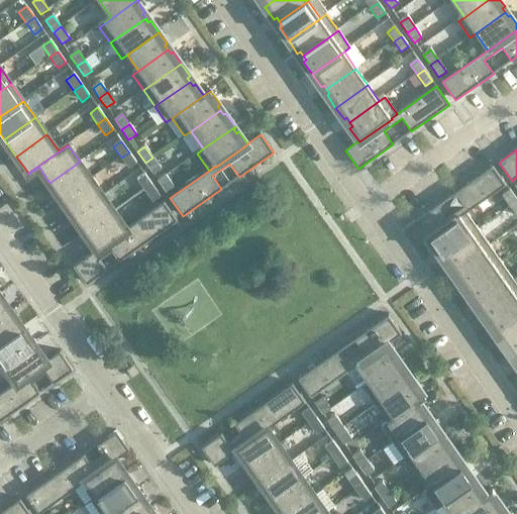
[(136,164),(129,152),(121,158),(129,169),(136,164)]
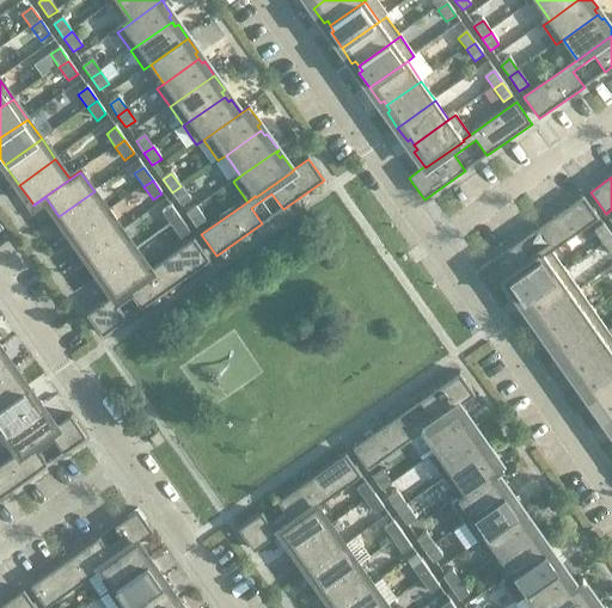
[(191,201),(181,186),(172,192),(182,207),(191,201)]
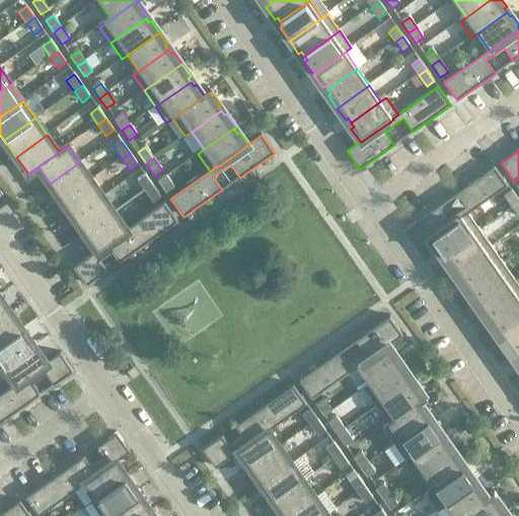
[(92,179),(80,162),(50,183),(62,201),(92,179)]
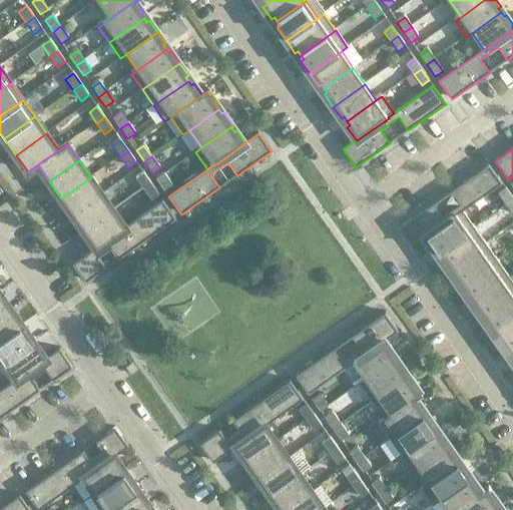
[(502,183),(489,165),(451,192),(460,205),(443,217),(434,204),(400,228),(412,246),(425,237),(462,210),(463,211),(502,183)]
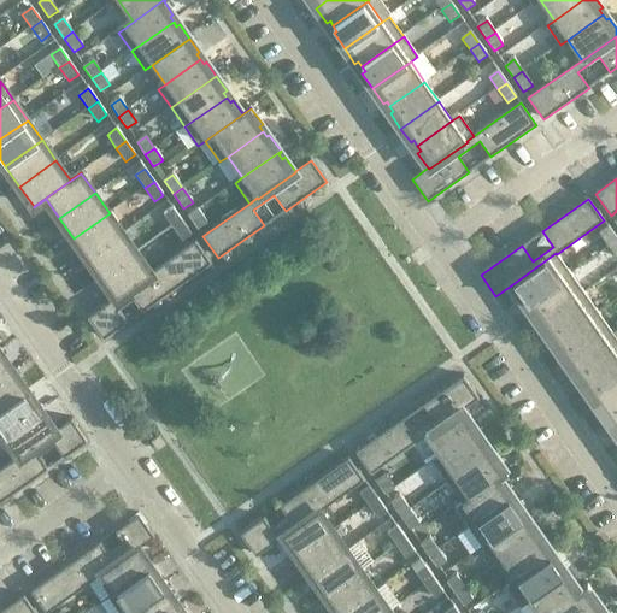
[(182,222),(172,208),(164,216),(172,229),(182,222)]
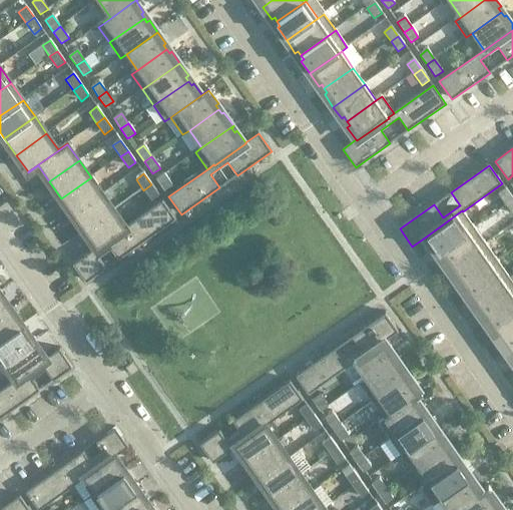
[(164,174),(156,179),(165,191),(172,186),(164,174)]
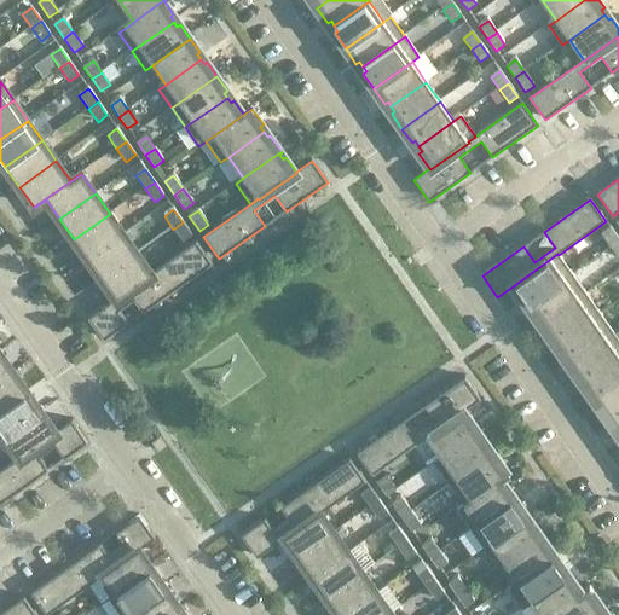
[(123,235),(110,214),(74,239),(88,259),(123,235)]
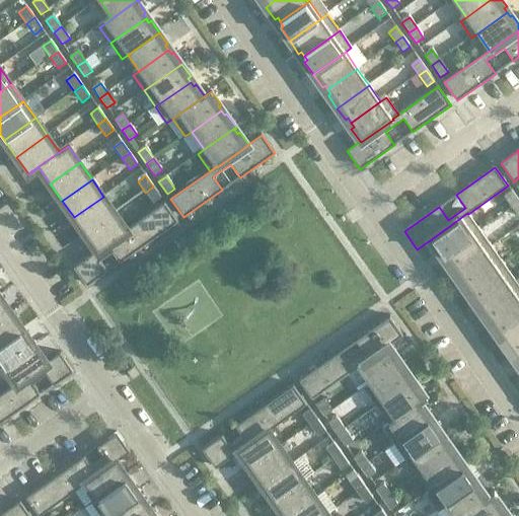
[(161,198),(153,187),(145,193),(153,204),(161,198)]
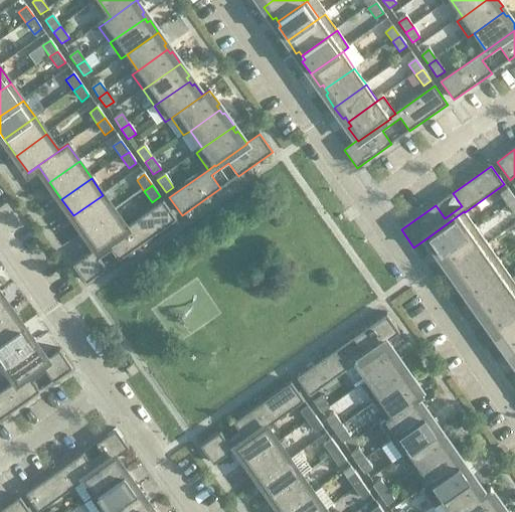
[(514,201),(514,200),(508,190),(500,195),(509,207),(514,201)]
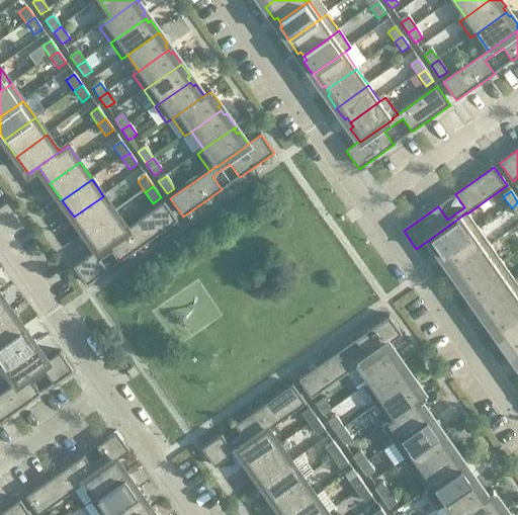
[(115,212),(103,196),(74,217),(85,234),(115,212)]
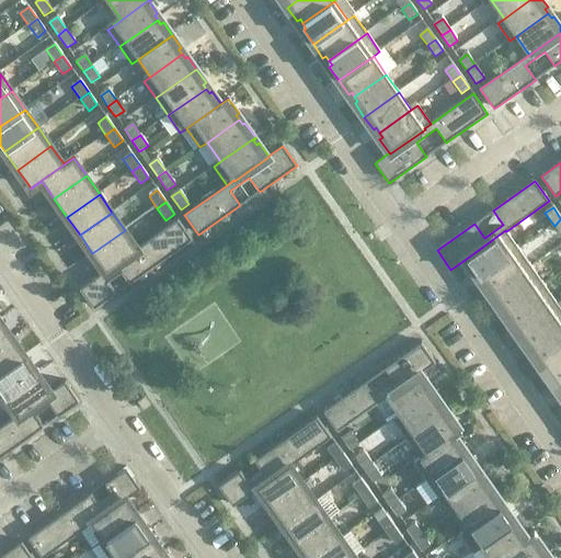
[(192,239),(178,219),(137,248),(138,249),(105,272),(105,271),(80,288),(94,308),(115,294),(106,282),(121,272),(129,284),(192,239)]
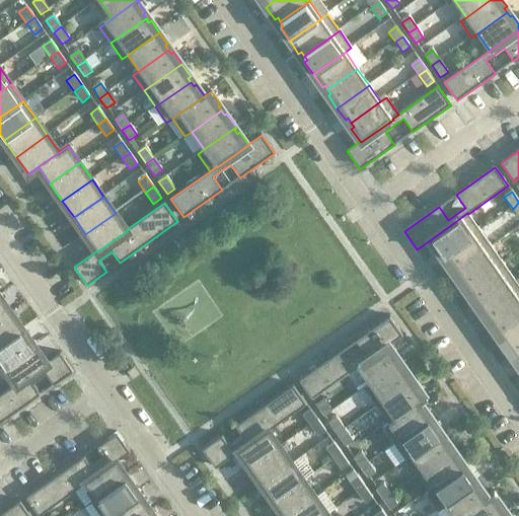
[(128,230),(127,229),(116,213),(85,234),(97,250),(97,251),(128,230)]
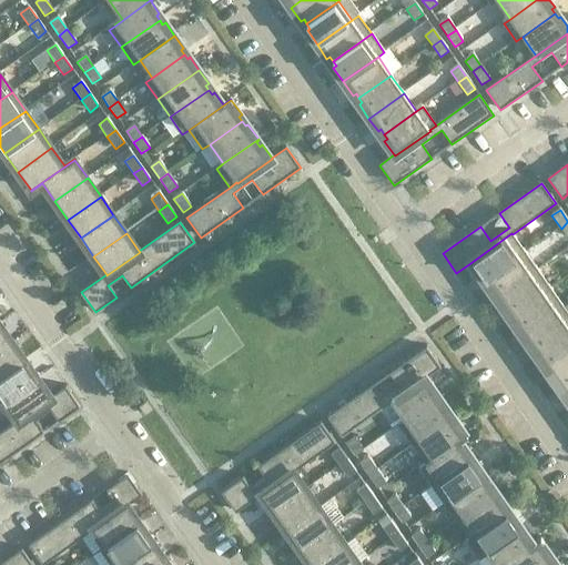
[(470,263),(480,278),(484,275),(487,280),(526,253),(513,234),(511,233),(470,263)]
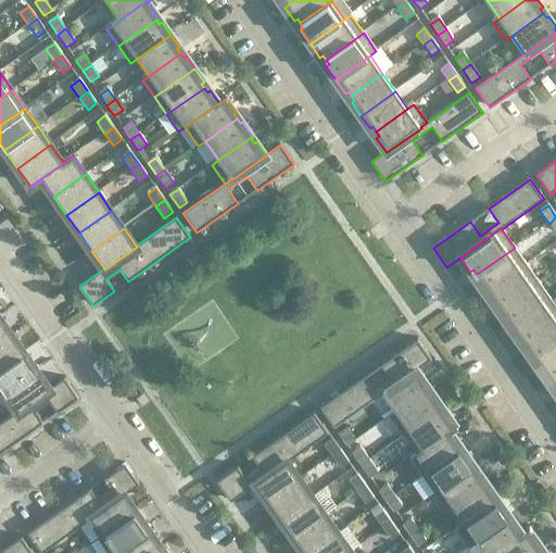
[(527,265),(515,248),(477,274),(480,278),(477,280),(485,293),(527,265)]
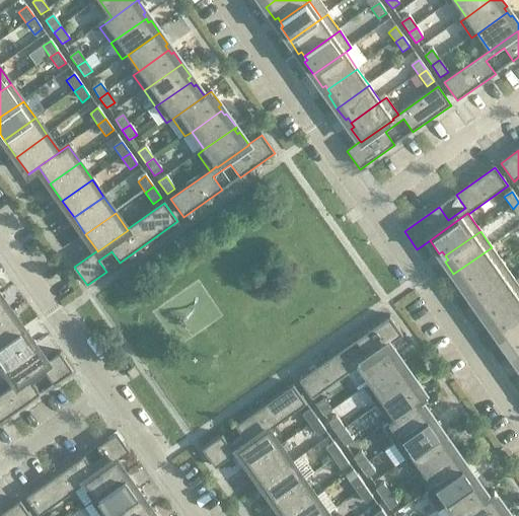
[(504,264),(492,247),(453,274),(462,286),(465,285),(468,289),(504,264)]
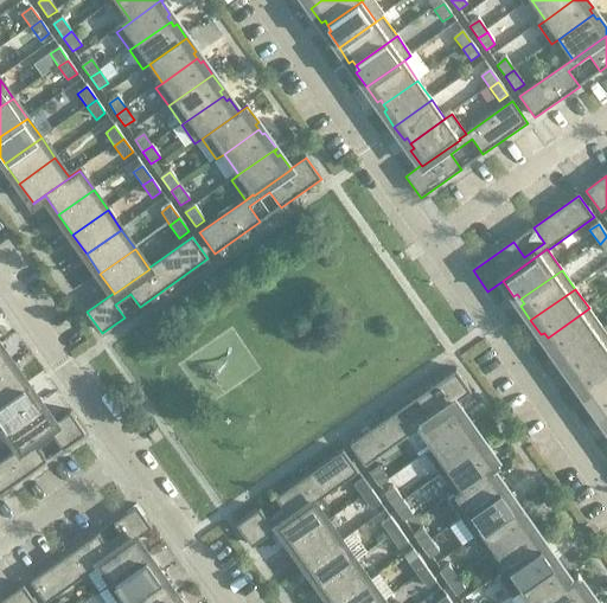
[(602,328),(589,308),(548,338),(551,342),(548,345),(558,359),(602,328)]
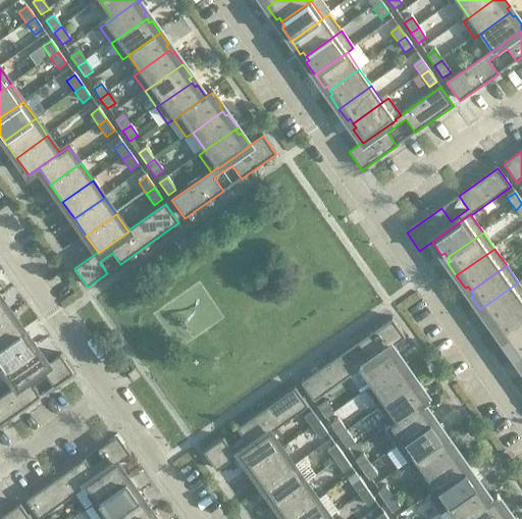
[(521,305),(521,287),(518,282),(480,309),(489,322),(491,320),(494,324),(521,305)]
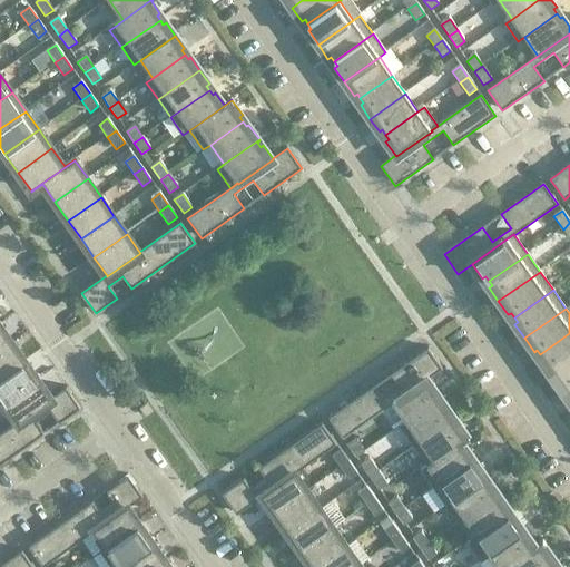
[(0,352),(13,343),(0,324),(0,352)]
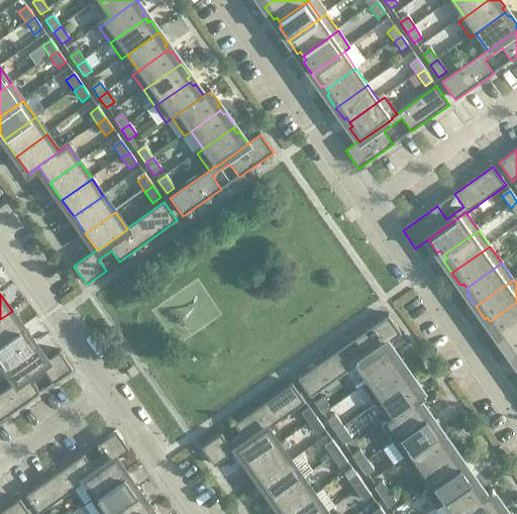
[(516,327),(516,302),(490,321),(493,325),(491,327),(499,340),(516,327)]
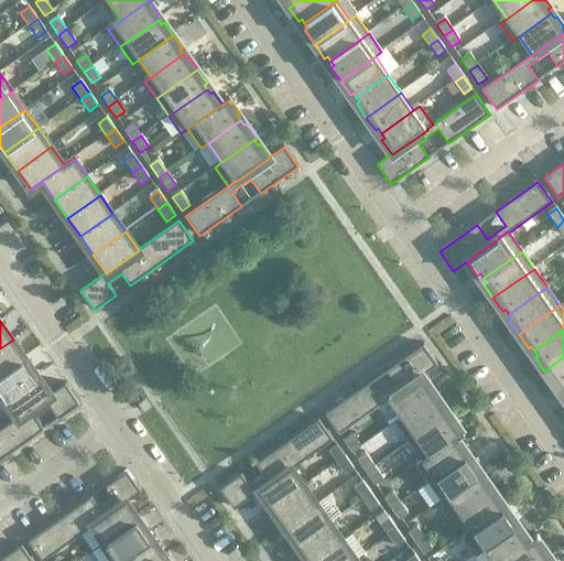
[(0,376),(25,358),(13,340),(0,348),(0,376)]
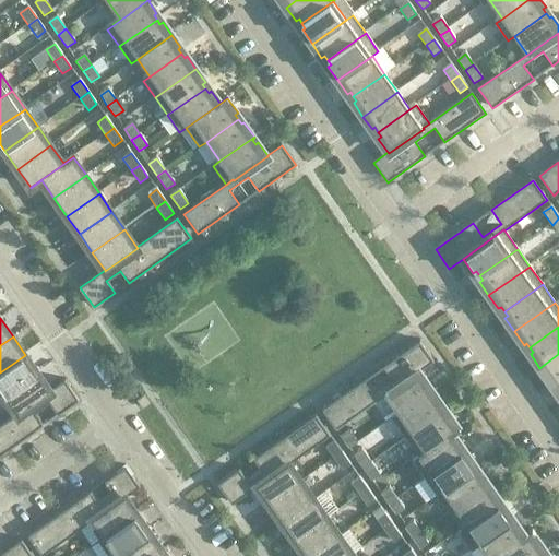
[(435,362),(420,342),(383,368),(393,382),(373,395),(364,381),(322,411),(336,430),(385,397),(384,395),(419,371),(420,371),(435,362)]
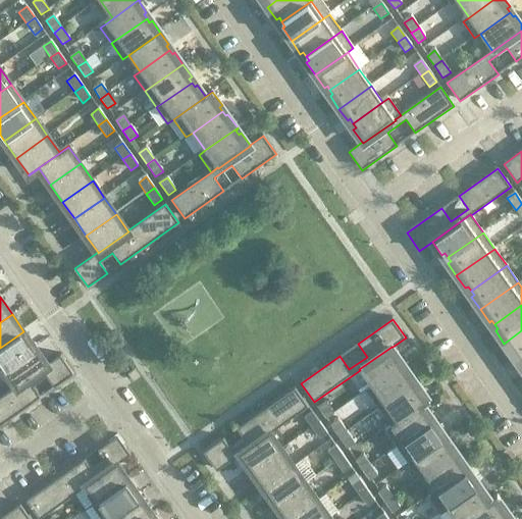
[(521,330),(504,344),(513,356),(516,354),(519,358),(521,356),(521,330)]
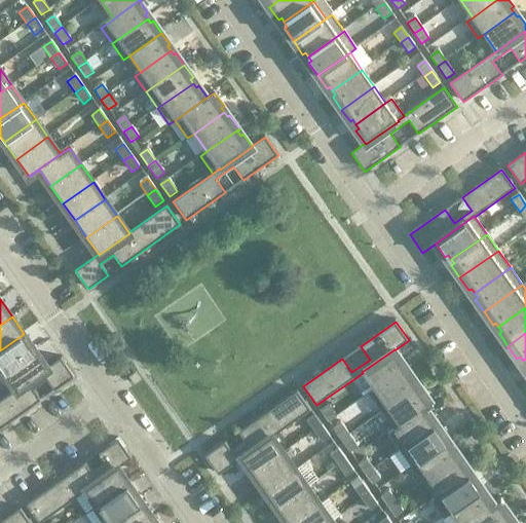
[(36,351),(24,334),(0,350),(0,368),(4,374),(36,351)]
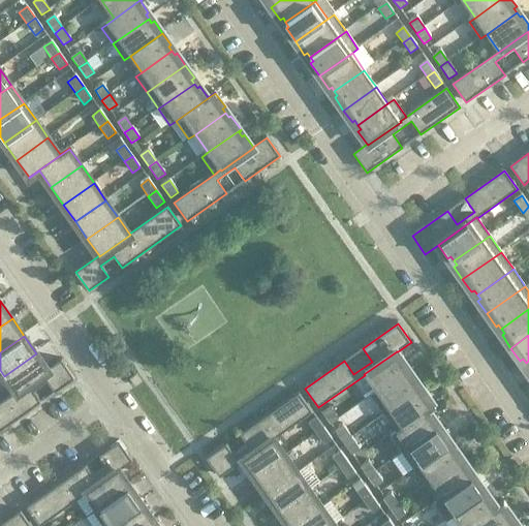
[(364,374),(365,375),(377,392),(409,369),(406,370),(403,366),(406,364),(398,351),(397,351),(364,374)]
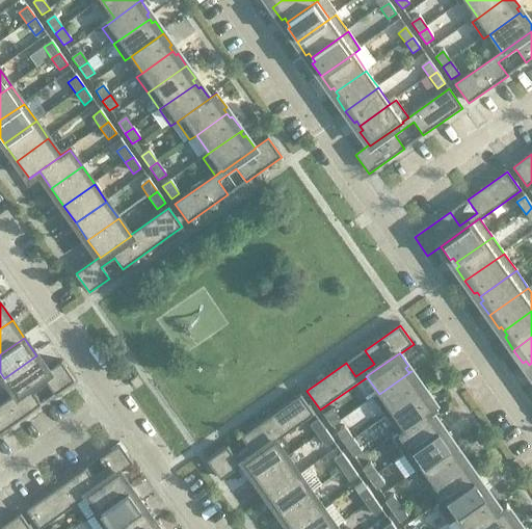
[(48,372),(36,355),(4,378),(4,379),(5,378),(17,394),(17,395),(49,372),(48,372)]
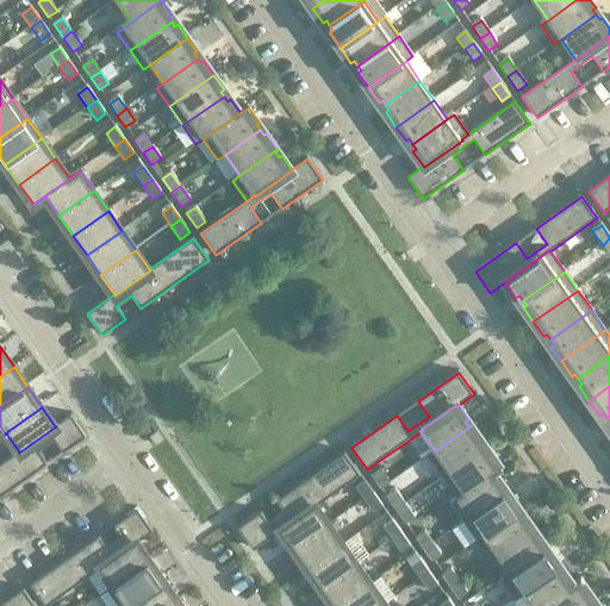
[(86,437),(70,414),(55,426),(56,426),(19,453),(19,451),(0,464),(0,497),(48,463),(38,451),(54,439),(63,453),(86,437)]
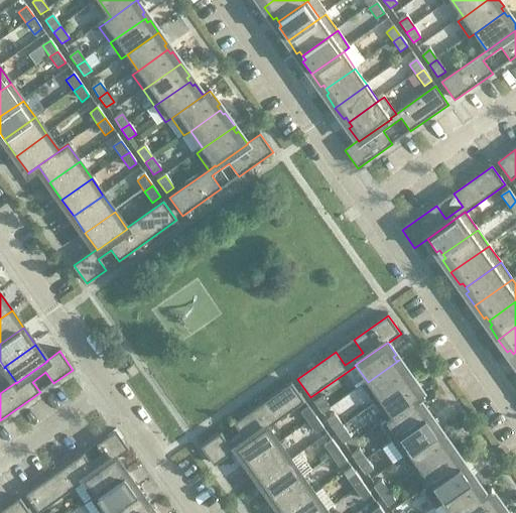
[(409,374),(399,360),(368,382),(361,387),(374,405),(409,380),(406,376),(409,374)]
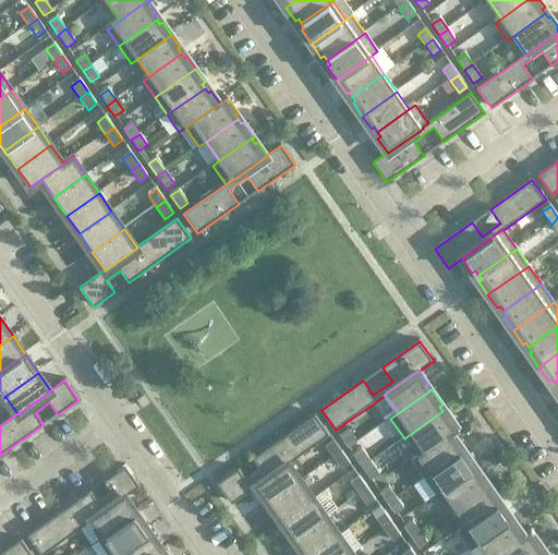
[(446,415),(443,411),(404,438),(417,457),(459,429),(449,413),(446,415)]
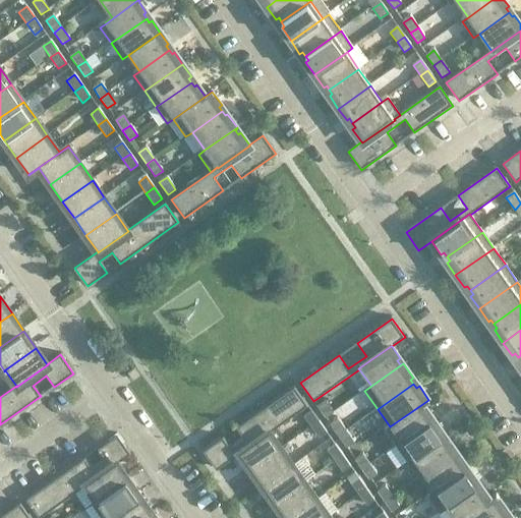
[(307,406),(294,387),(236,428),(244,439),(231,449),(223,438),(204,451),(217,470),(240,454),(239,453),(270,432),(270,433),(307,406)]
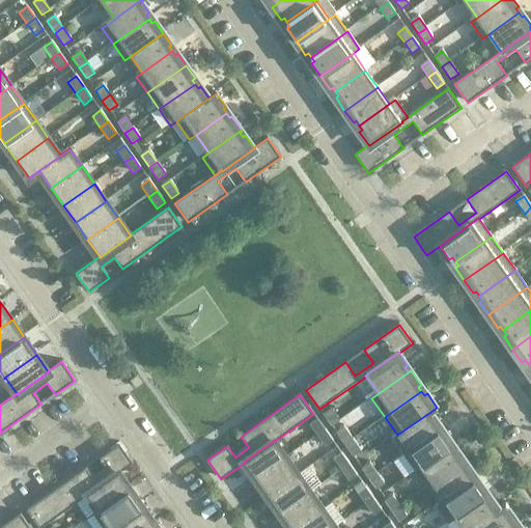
[(438,408),(437,408),(397,435),(391,440),(402,455),(439,431),(436,426),(439,424),(430,413),(438,408)]
